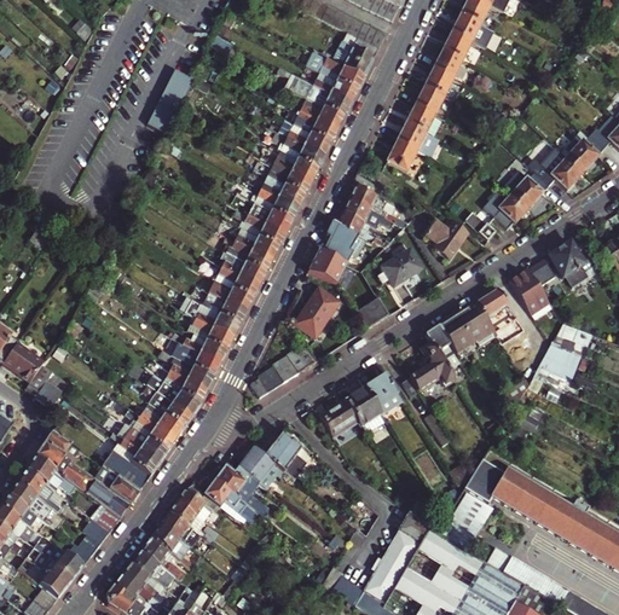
[(356,19),(317,0),(283,0),(291,4),(346,32),(376,47),(383,33),(356,19)]
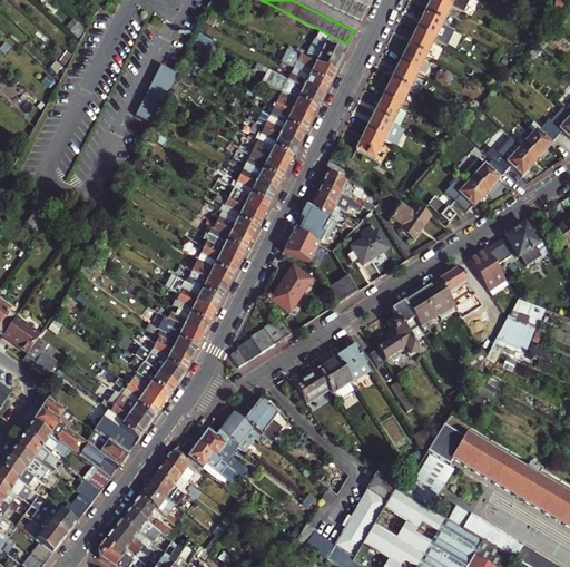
[(325,0),(360,18),(366,6),(355,0),(325,0)]
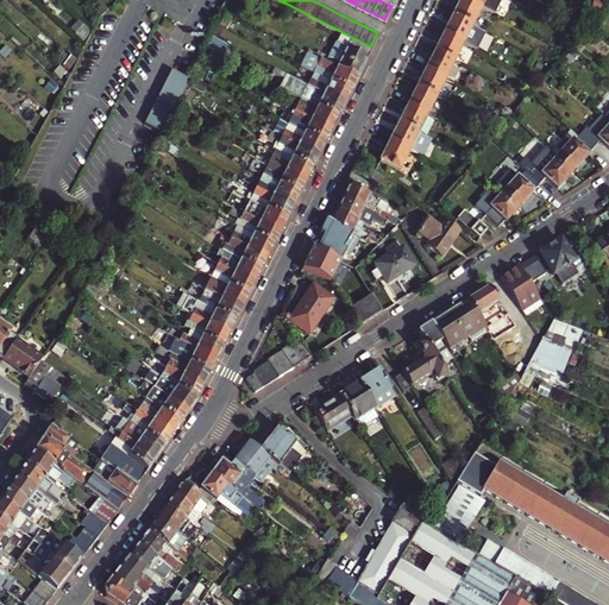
[(458,0),(452,12),(471,23),(481,4),(473,0),(458,0)]
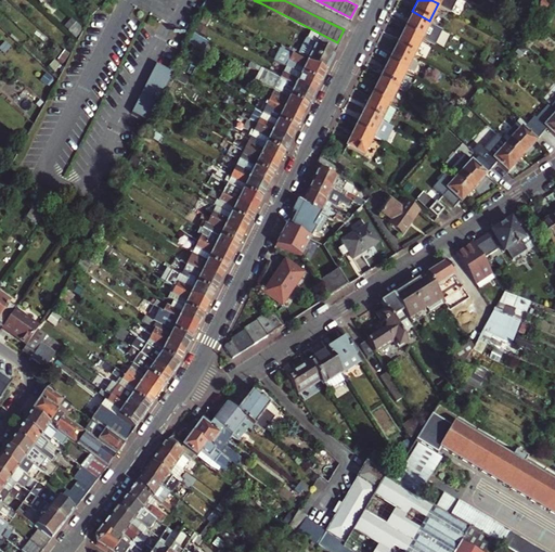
[(404,27),(422,37),(429,21),(412,11),(404,27)]
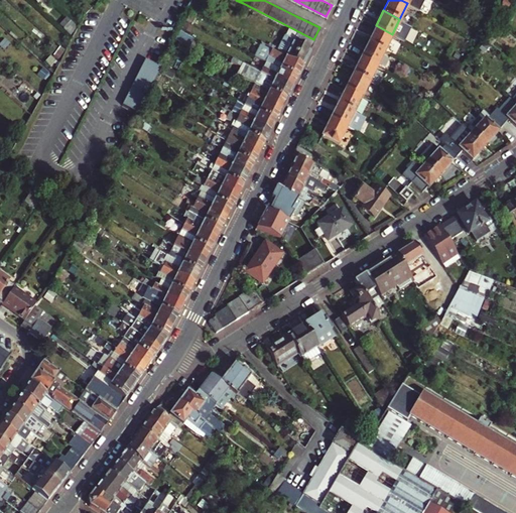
[(66,31),(71,36),(78,22),(72,17),(66,31)]
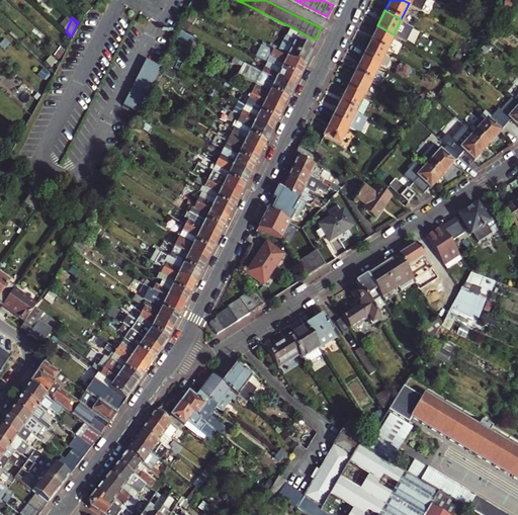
[(406,23),(401,34),(408,38),(413,26),(406,23)]
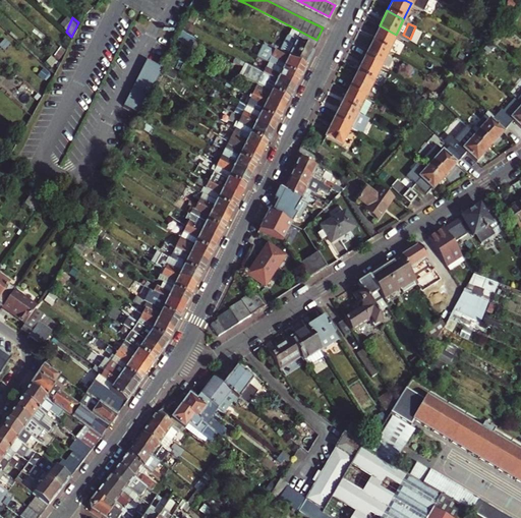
[(371,41),(388,50),(396,35),(380,25),(371,41)]
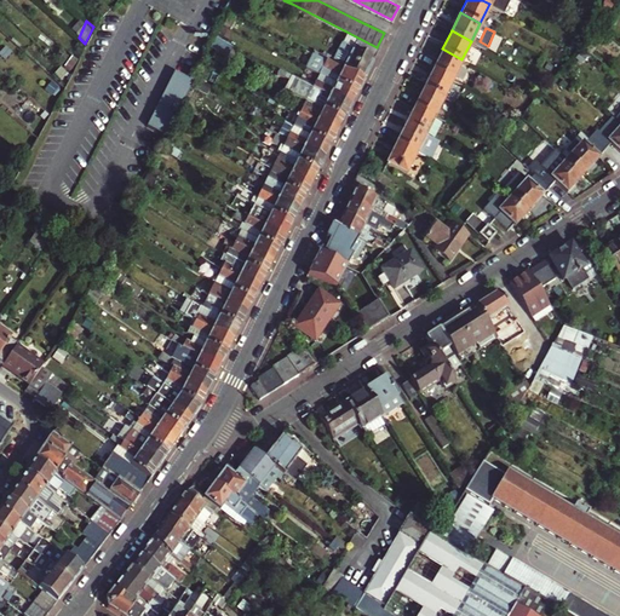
[(343,67),(363,78),(379,49),(378,49),(377,47),(346,32),(342,40),(352,46),(343,67)]
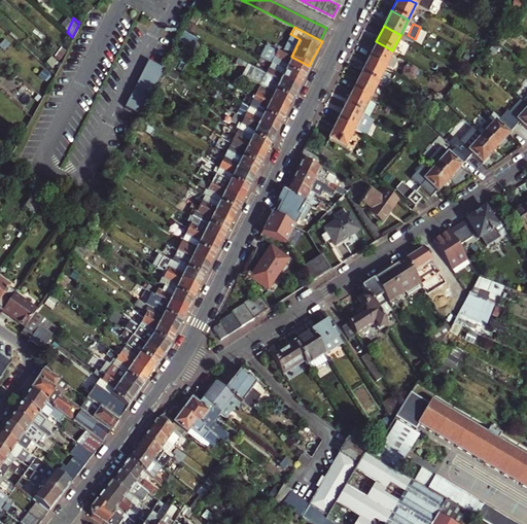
[(182,38),(195,43),(199,34),(186,30),(182,38)]
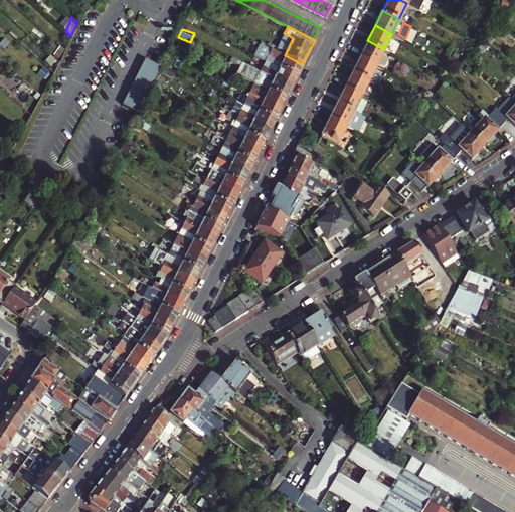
[(58,40),(62,44),(69,36),(65,33),(58,40)]
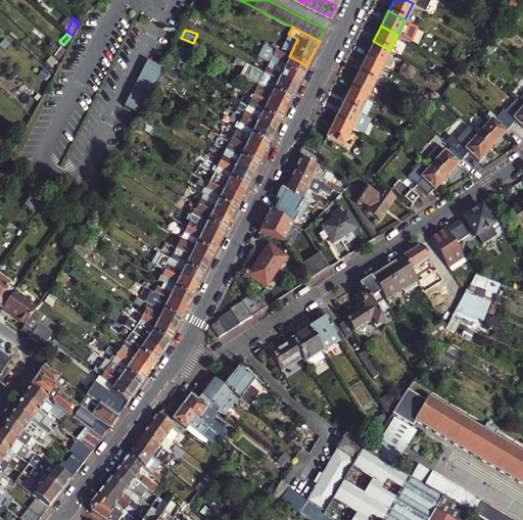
[(280,52),(289,56),(297,39),(288,34),(280,52)]
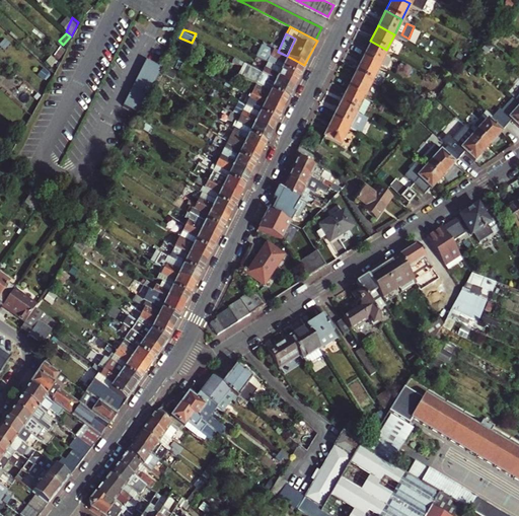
[(363,56),(379,65),(386,50),(370,41),(363,56)]
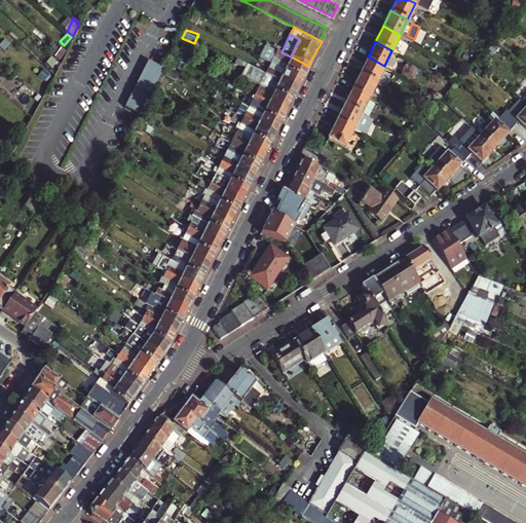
[(303,77),(308,66),(291,57),(282,52),(264,44),(258,54),(270,61),(303,77)]
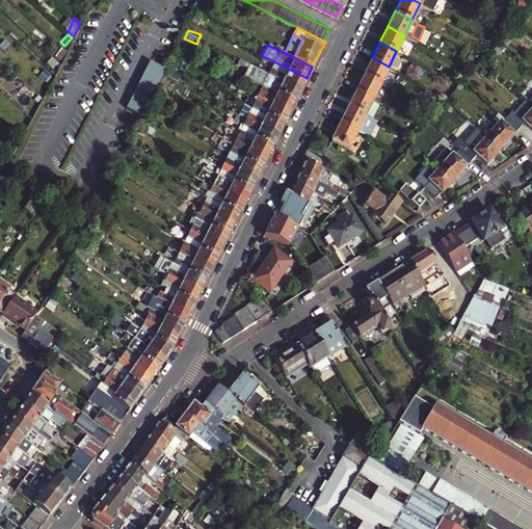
[(27,55),(33,61),(37,57),(31,51),(27,55)]
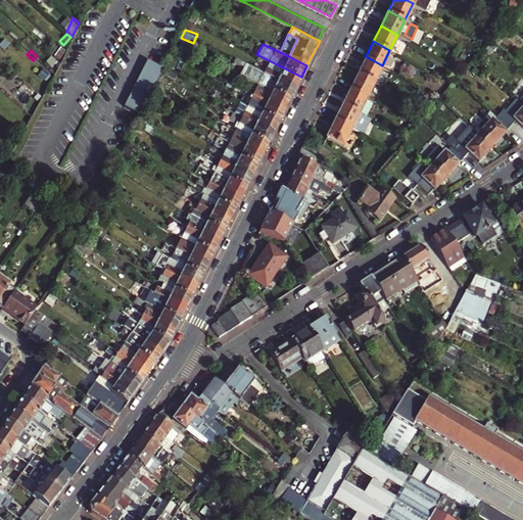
[(358,73),(374,81),(382,65),(366,56),(358,73)]
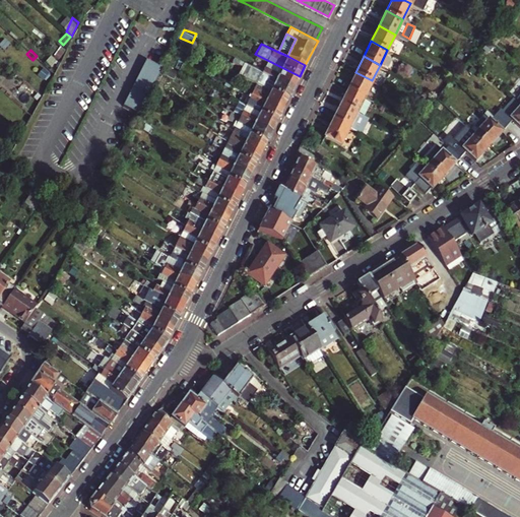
[(150,85),(155,76),(159,67),(144,59),(121,104),(137,112),(139,107),(145,97),(150,85)]
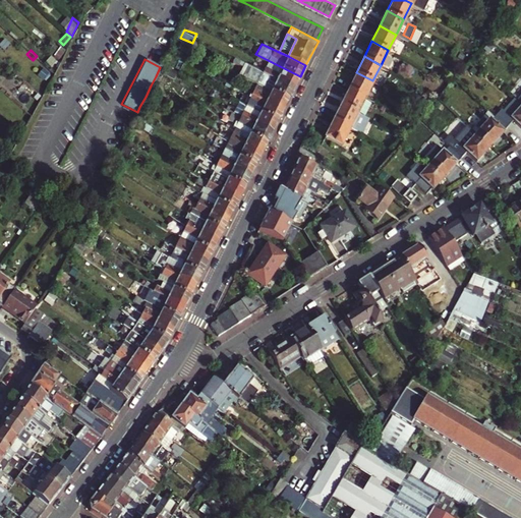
[(294,88),(300,76),(268,60),(263,71),(294,88)]
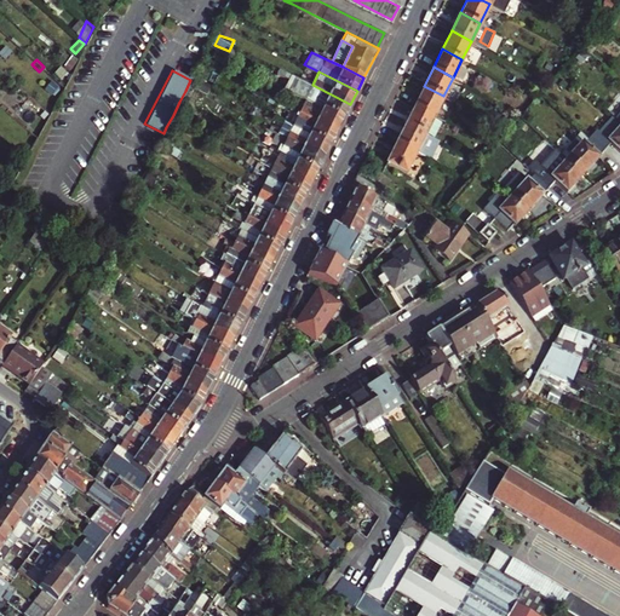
[(323,107),(344,117),(350,104),(313,85),(298,78),(296,84),(292,90),(306,97),(323,107)]
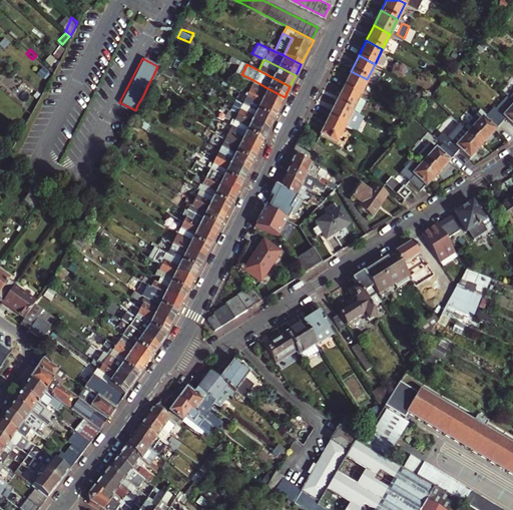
[(343,86),(359,94),(367,79),(351,71),(343,86)]
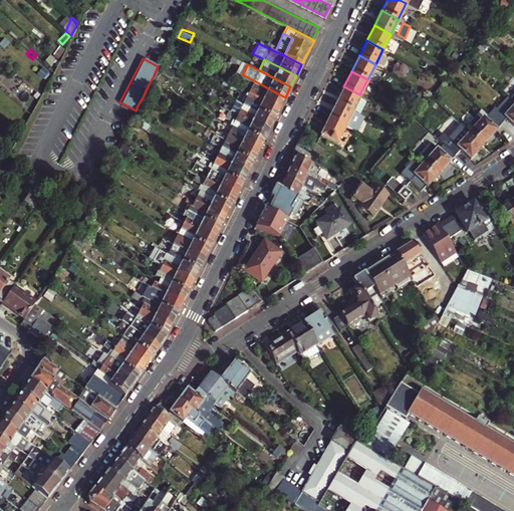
[(280,108),(285,97),(268,88),(254,80),(248,91),(280,108)]
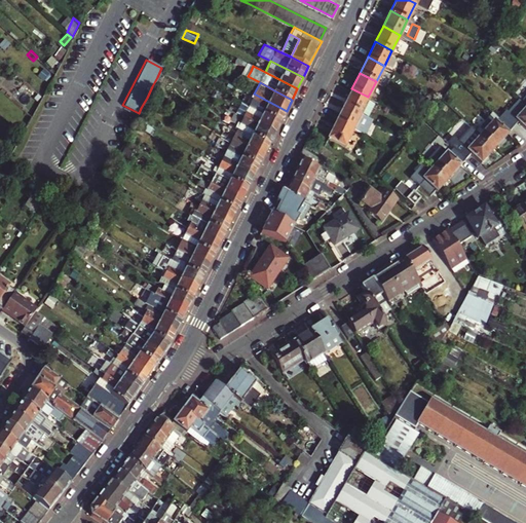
[(280,121),(287,111),(254,94),(245,88),(241,95),(251,100),(249,105),(280,121)]
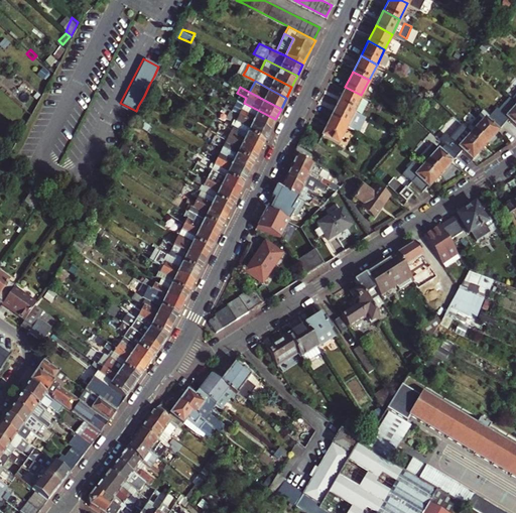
[(338,102),(354,110),(360,97),(361,95),(345,87),(338,102)]
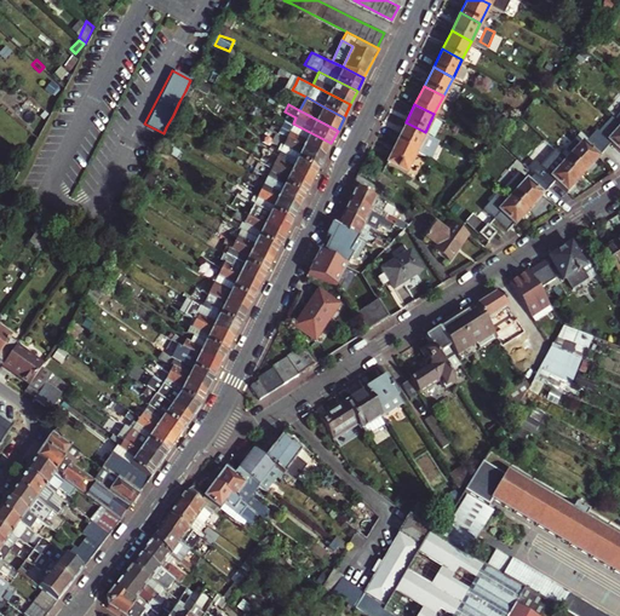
[(619,149),(619,120),(614,115),(612,114),(598,128),(597,127),(590,134),(604,148),(610,140),(619,149)]
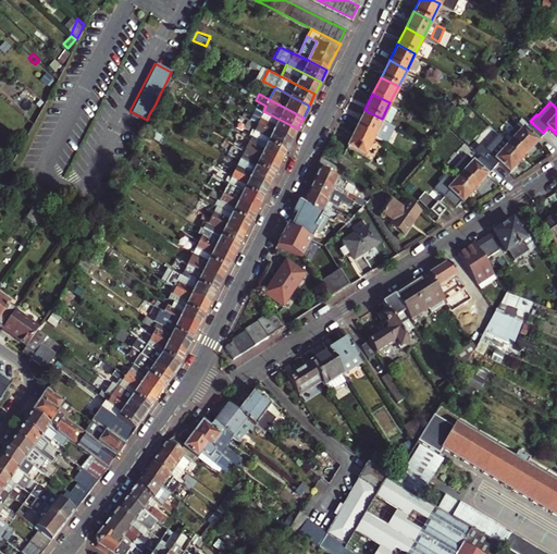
[(356,126),(374,135),(382,119),(364,110),(356,126)]
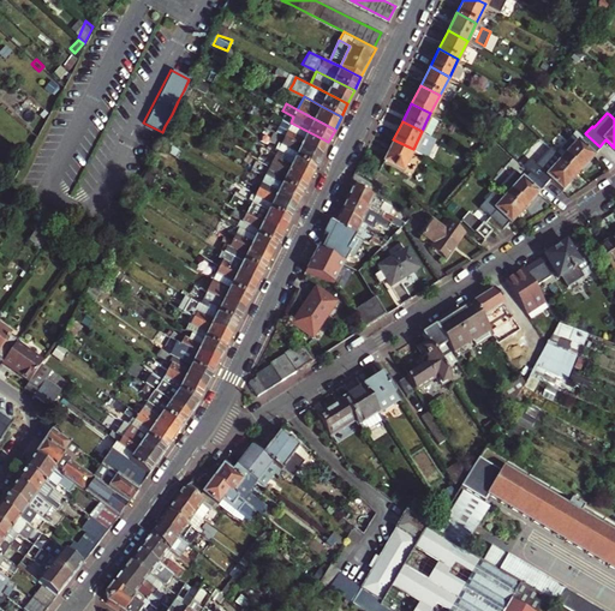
[(322,155),(328,142),(291,123),(284,136),(322,155)]
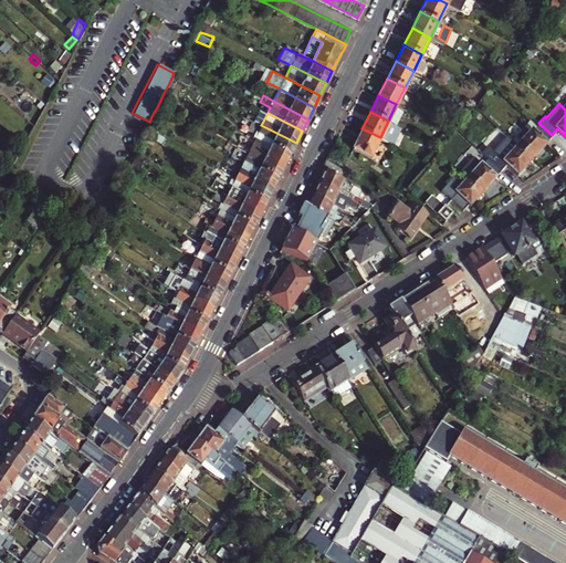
[(290,155),(296,143),(261,125),(252,120),(248,126),(258,133),(255,136),(290,155)]
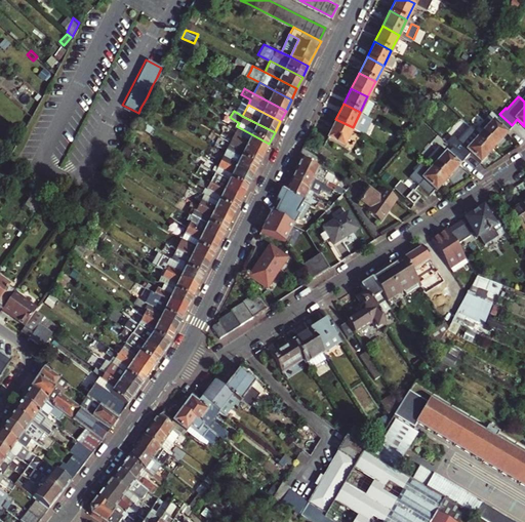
[(135,123),(143,127),(148,117),(140,113),(135,123)]
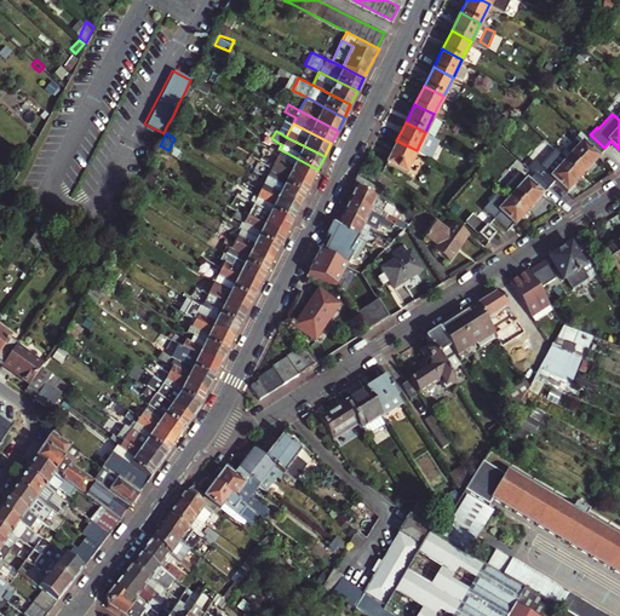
[(598,155),(598,154),(604,148),(590,134),(584,140),(575,133),(560,151),(566,157),(583,172),(598,155)]
